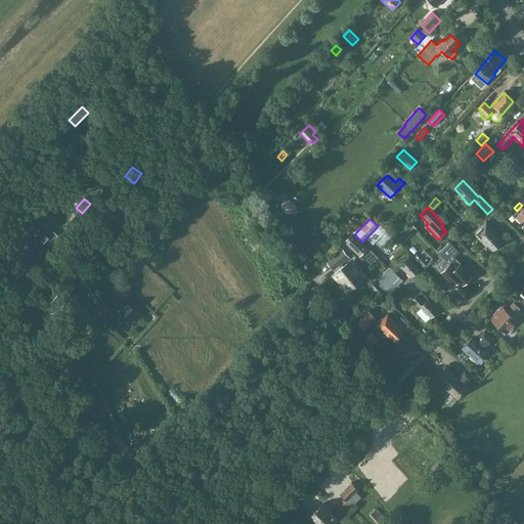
[(486,221),(474,232),(486,247),(488,245),(493,251),(503,242),(496,234),(497,232),(486,221)]
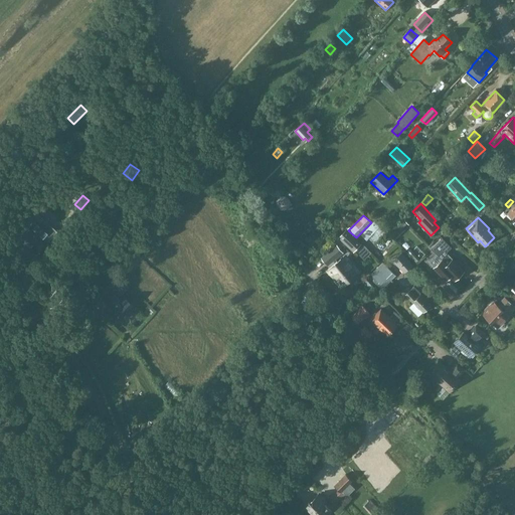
[(393,229),(398,235),(409,225),(404,219),(393,229)]
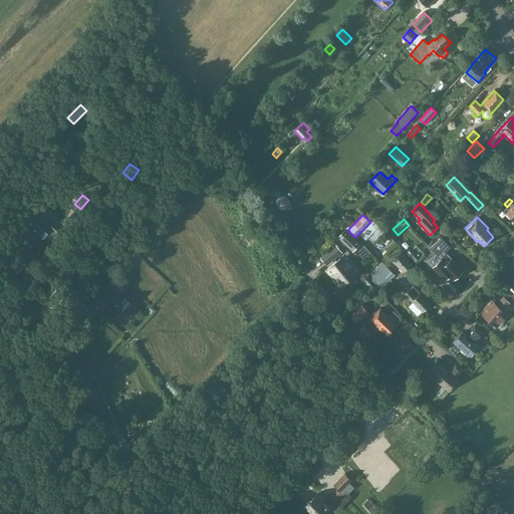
[(373,221),(361,233),(367,239),(379,226),(373,221)]
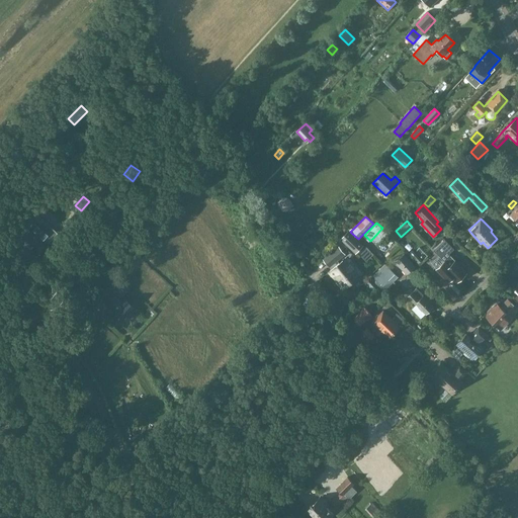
[(46,244),(26,227),(16,238),(34,255),(46,244)]
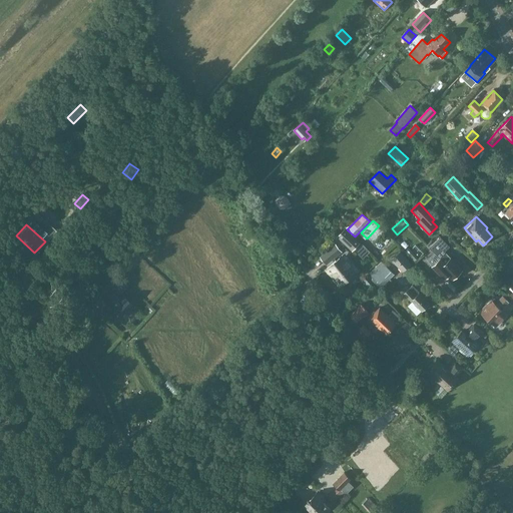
[(346,228),(338,236),(352,250),(360,242),(346,228)]
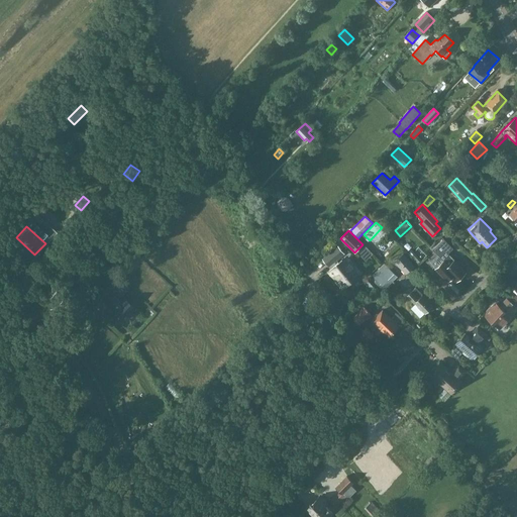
[(108,232),(95,246),(102,252),(111,242),(115,238),(108,232)]
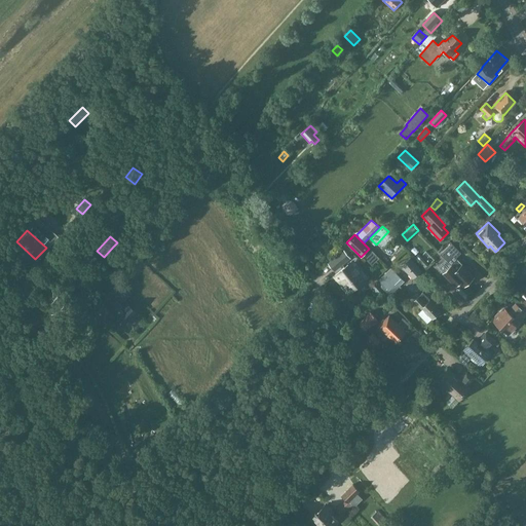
[(451,245),(441,255),(451,265),(442,274),(455,288),(460,283),(464,287),(474,277),(462,264),(461,265),(456,258),(455,258),(460,254),(451,245)]
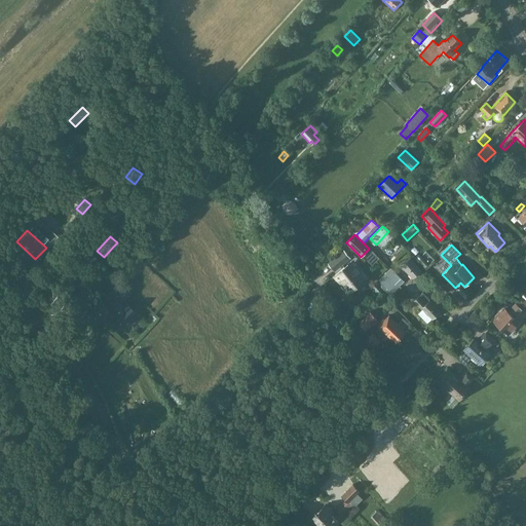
[(344,250),(328,263),(334,270),(350,257),(344,250)]
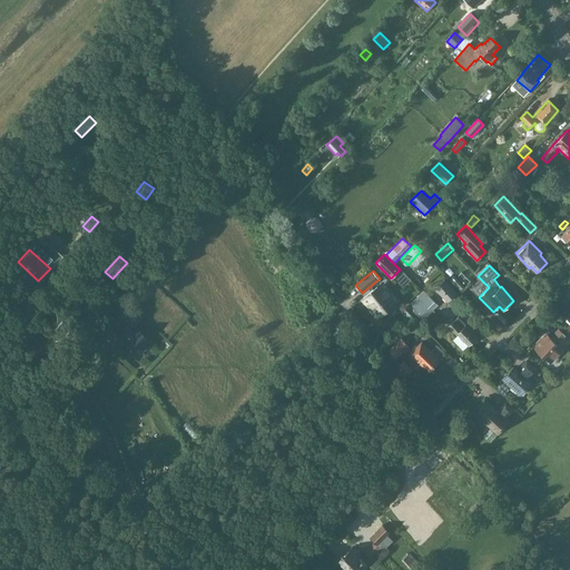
[(450,279),(460,292),(463,287),(453,276),(450,279)]
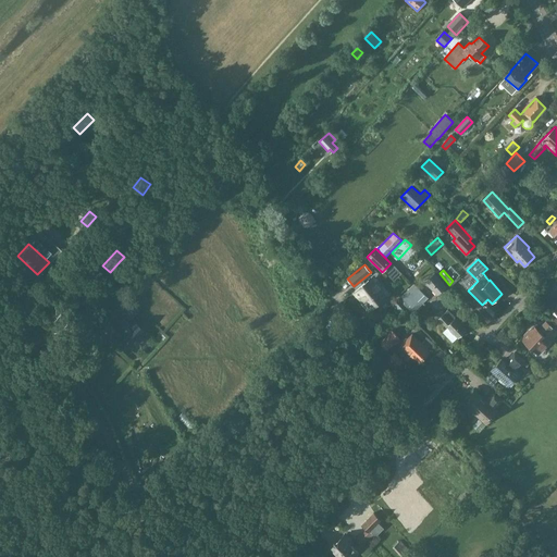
[(425,282),(437,295),(446,287),(434,274),(425,282)]
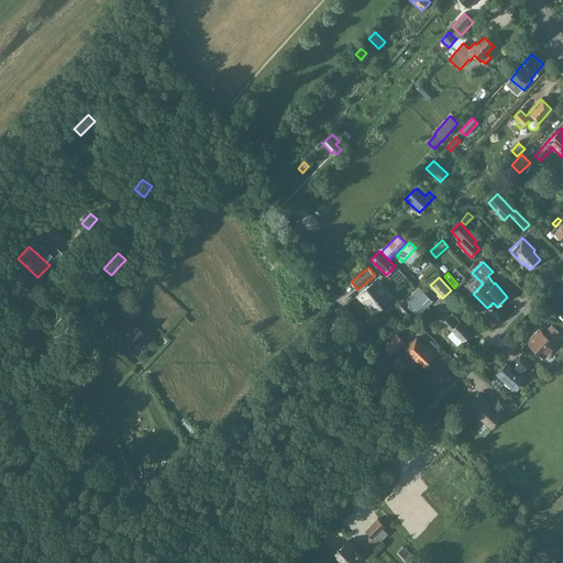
[(373,284),(357,296),(363,301),(365,300),(375,312),(393,298),(382,285),(377,279),(373,284)]
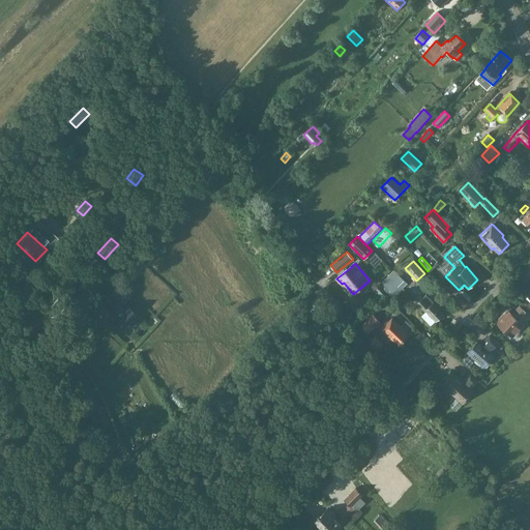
[(393,271),(382,283),(386,287),(383,290),(389,295),(392,293),(395,295),(407,284),(393,271)]
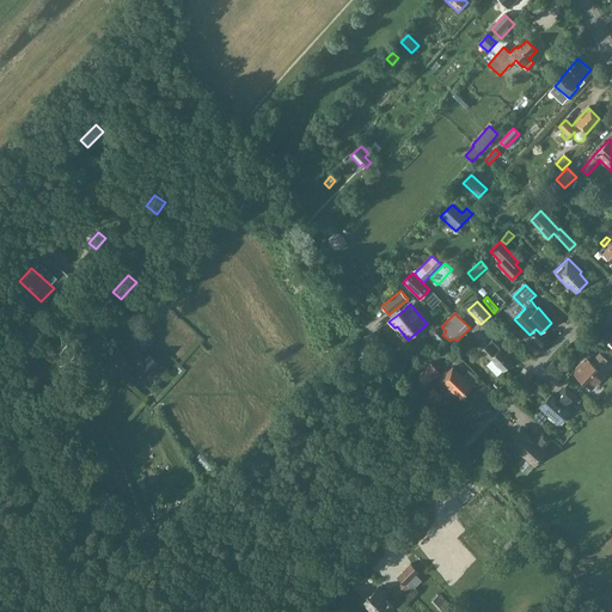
[(493,341),(482,350),(490,360),(491,359),(493,359),(487,365),(496,375),(502,371),(503,371),(513,362),(500,349),(501,349),(493,341)]
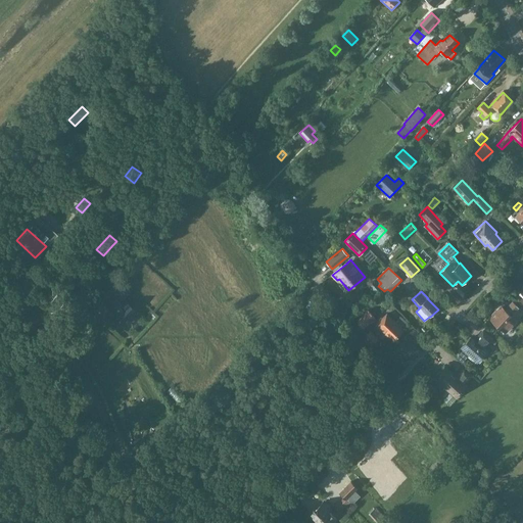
[(108,317),(122,328),(136,313),(124,301),(122,303),(112,295),(104,304),(112,313),(108,317)]
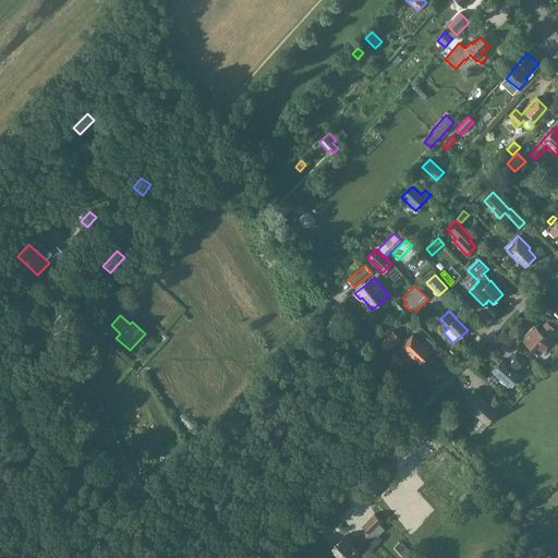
[(522,339),(541,355),(553,342),(549,340),(557,331),(547,324),(540,331),(535,328),(530,334),(529,332),(522,339)]
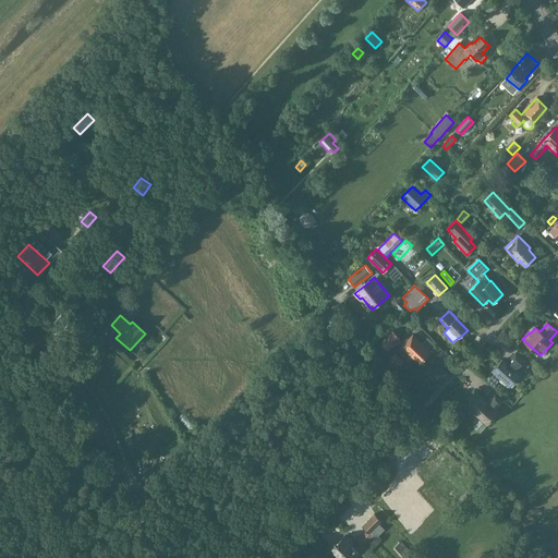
[(401,339),(393,331),(381,342),(388,350),(401,339)]
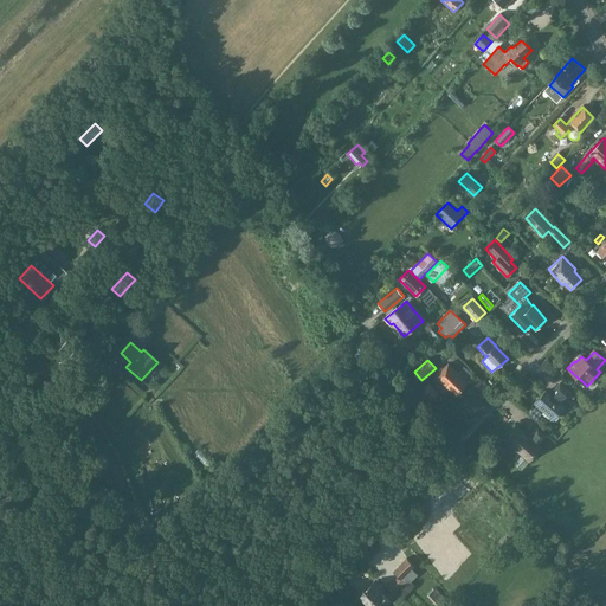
[(458,373),(449,363),(436,378),(449,391),(451,388),(457,394),(469,382),(466,380),(475,375),(465,366),(458,373)]
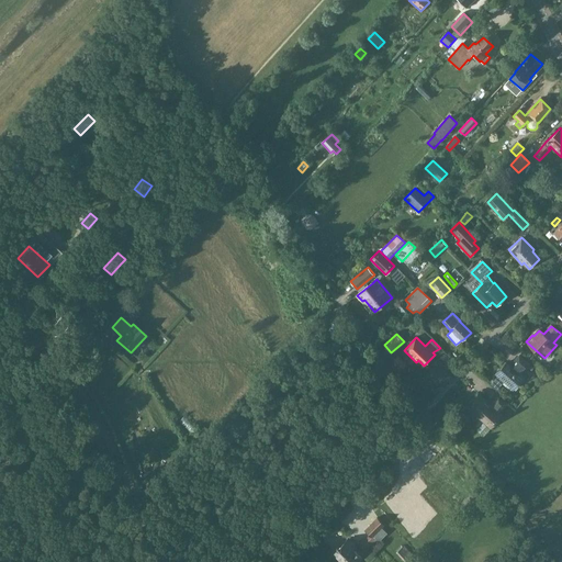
[(389,364),(397,374),(407,366),(398,356),(389,364)]
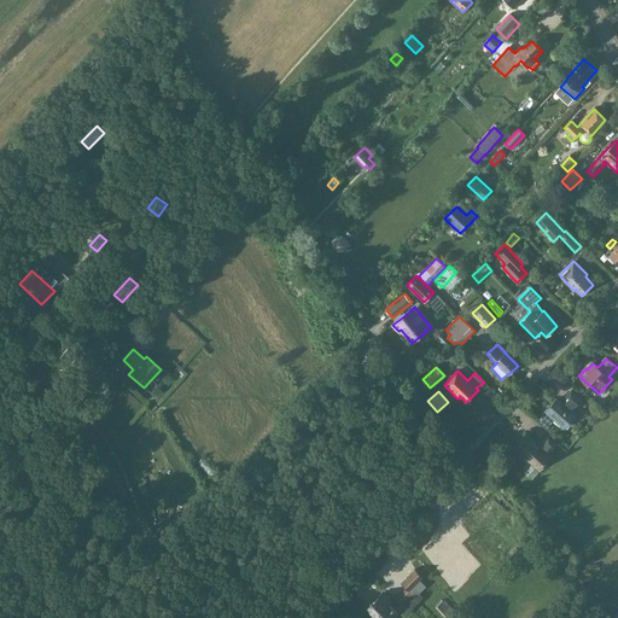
[(547,413),(538,423),(546,429),(554,419),(565,429),(578,413),(575,409),(582,401),(571,391),(561,401),(559,398),(555,402),(555,401),(546,412),(547,413)]
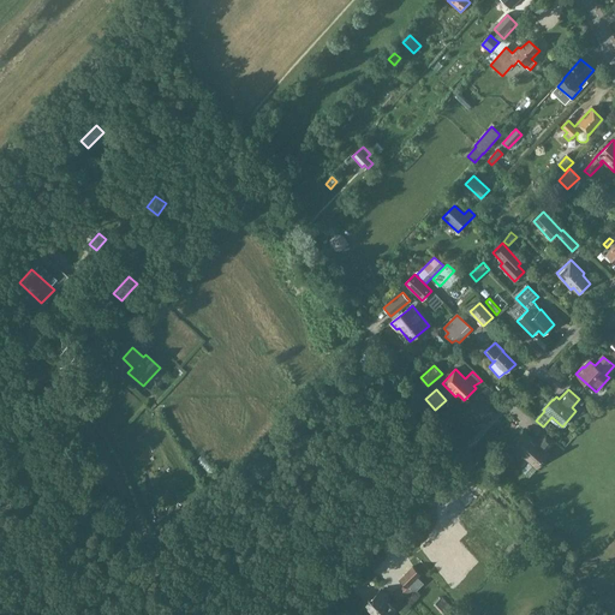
[(512,446),(537,469),(550,454),(548,452),(556,442),(545,433),(537,443),(523,430),(517,437),(518,437),(519,439),(512,446)]
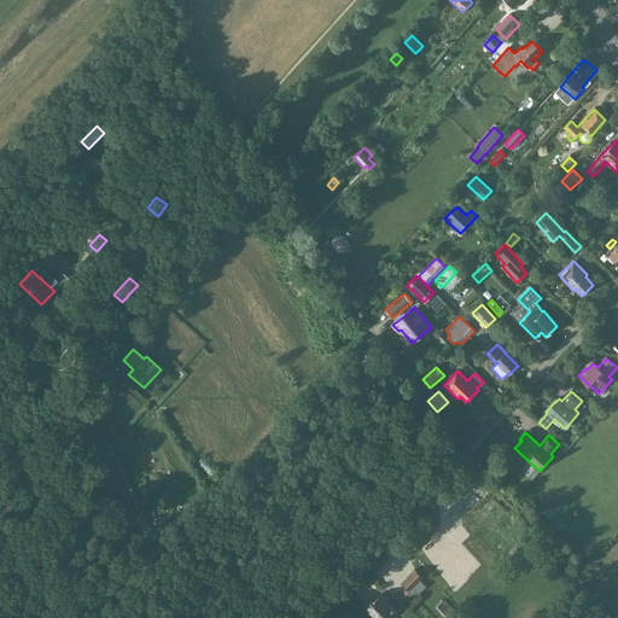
[(477,514),(466,525),(474,534),(474,535),(476,536),(474,537),(474,538),(474,540),(473,540),(467,546),(479,558),(490,546),(491,546),(493,544),(494,543),(495,543),(496,543),(497,543),(499,543),(500,543),(501,543),(502,544),(503,546),(509,551),(520,540),(497,517),(491,523),(490,524),(489,524),(488,524),(487,524),(485,523),(484,523),(477,514)]
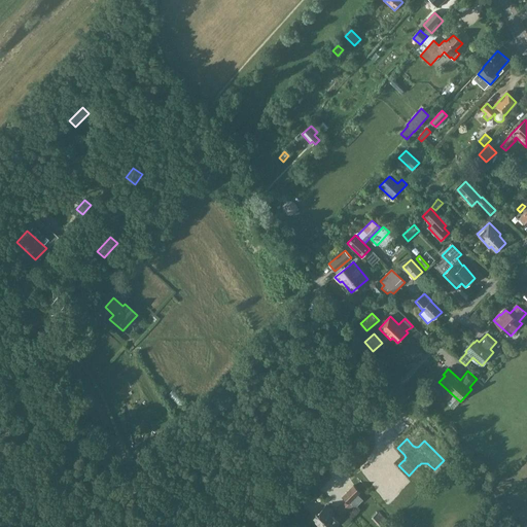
[(0,456),(9,449),(2,441),(0,442),(0,456)]
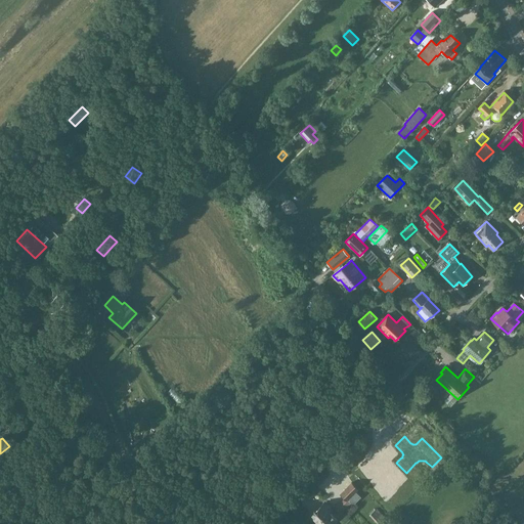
[(353,505),(360,497),(355,492),(358,489),(351,482),(341,493),(342,493),(340,495),(344,499),(335,509),(339,512),(335,516),(339,519),(343,515),(342,515),(352,505),(353,505)]
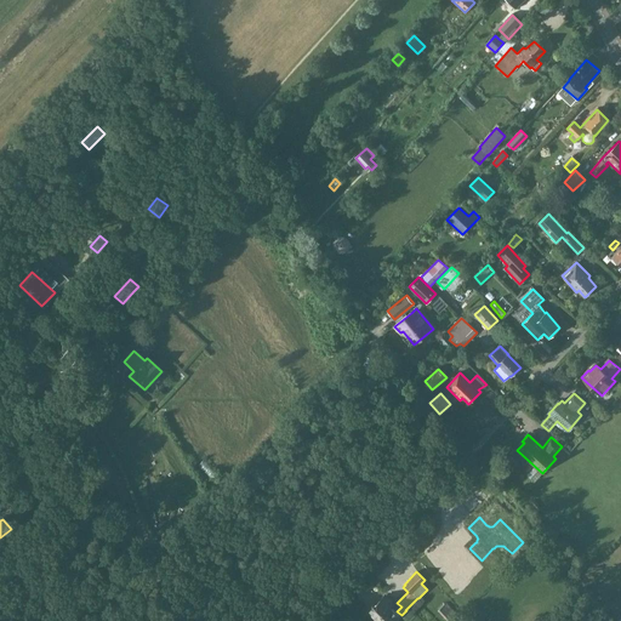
[(542,594),(550,587),(540,576),(529,586),(539,596),(534,600),(541,607),(547,600),(542,594)]
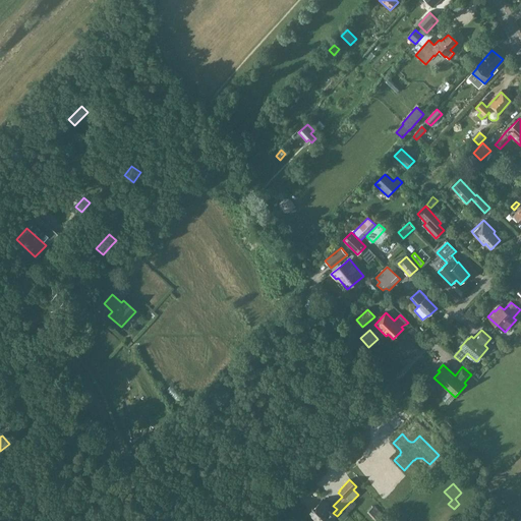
[(314,518),(316,520),(332,520),(337,516),(333,513),(322,502),(309,514),(314,518)]
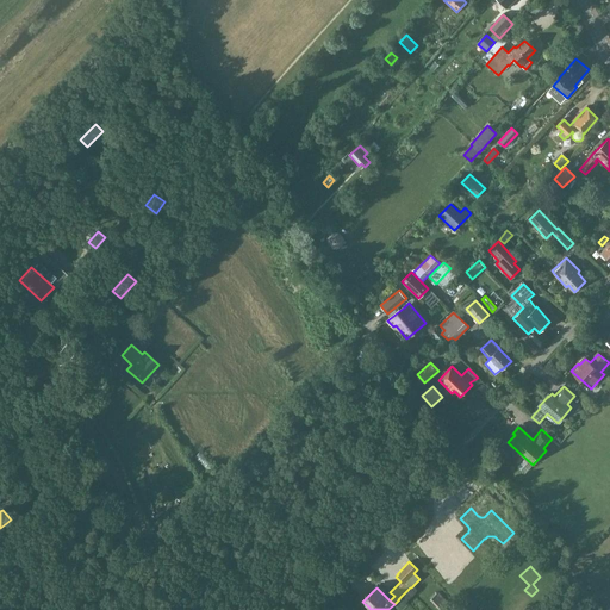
[(430,599),(439,609),(448,602),(439,592),(430,599)]
